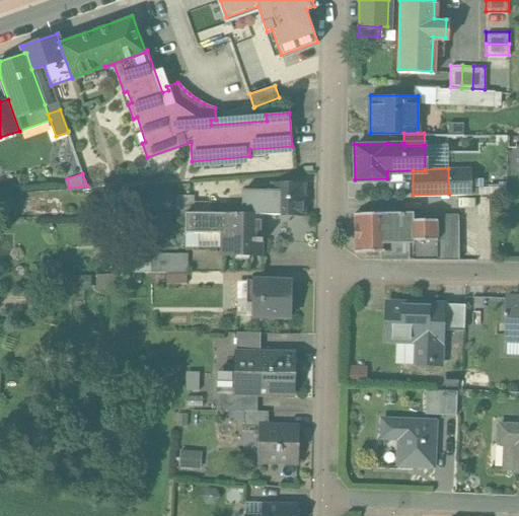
[(272,190),(243,190),(243,212),(263,213),(304,213),(304,182),(272,182),(272,190)]
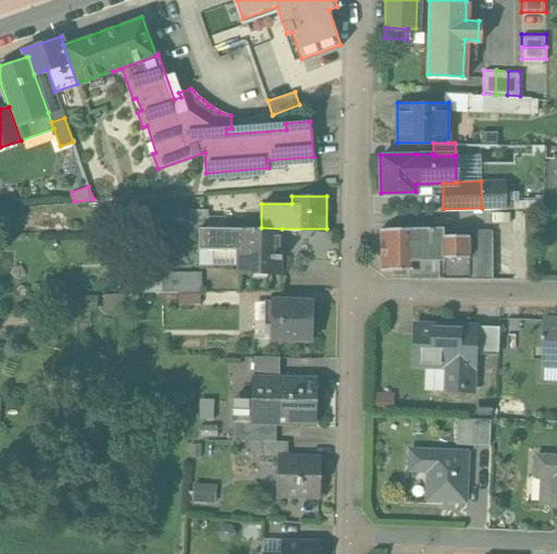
[(261,228),(200,228),(199,229),(212,229),(212,247),(239,248),(238,271),(282,272),(282,229),(261,228)]
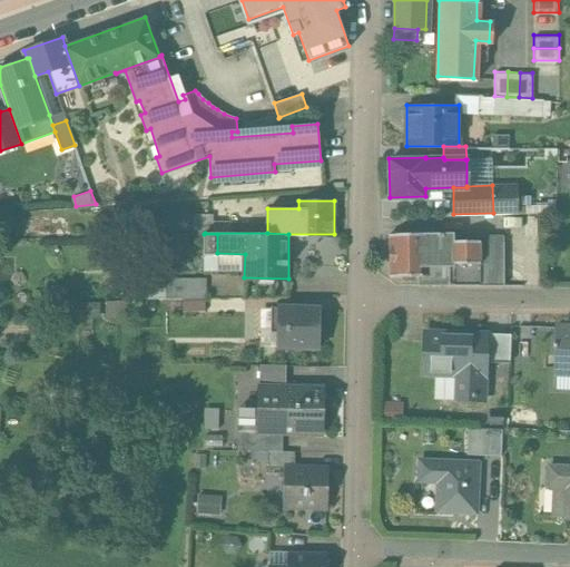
[(453,237),(391,236),(390,274),(425,275),(425,265),(450,266),(453,266),(453,243),(453,237)]
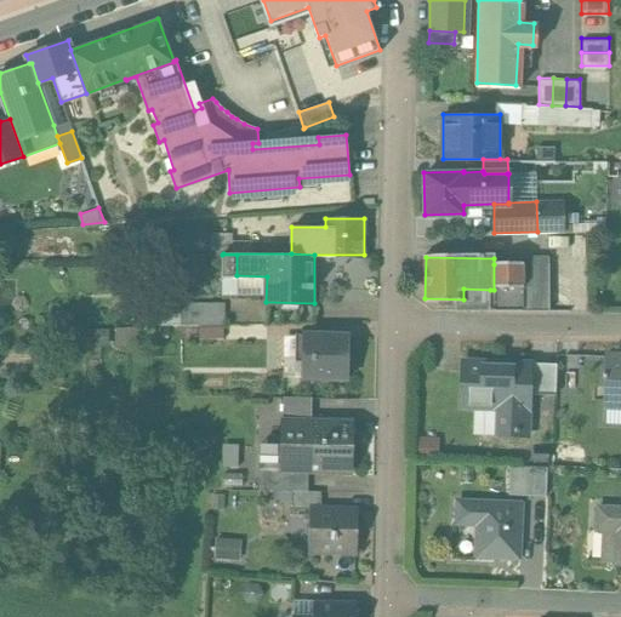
[(547,266),(494,264),(494,290),(490,290),(490,309),(546,309),(547,266)]
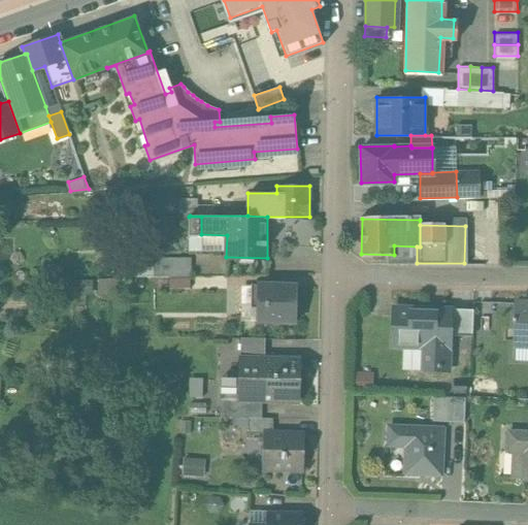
[(127,275),(169,275),(190,275),(190,257),(127,258),(127,275)]
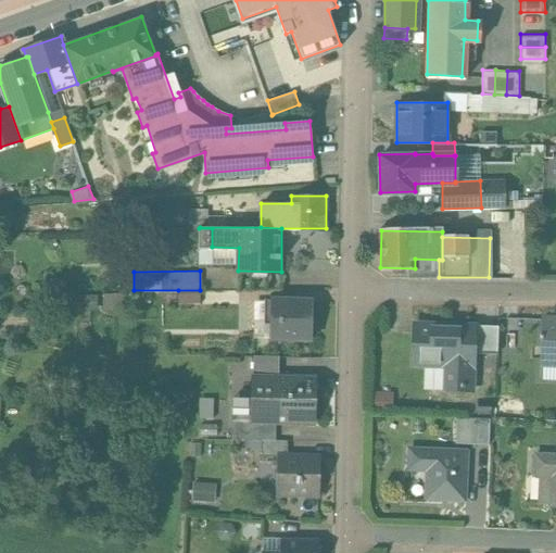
[(200,302),(200,290),(178,290),(178,303),(200,302)]
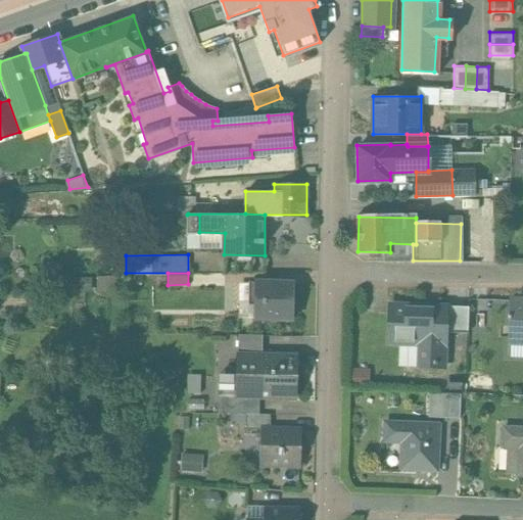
[(293,282),(250,281),(249,302),(255,302),(255,317),(292,318),(293,282)]
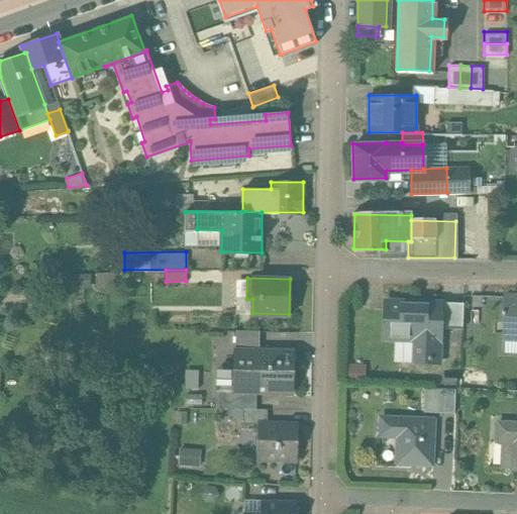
[(516,295),(504,295),(503,310),(502,310),(501,315),(503,315),(502,336),(516,336),(516,295)]
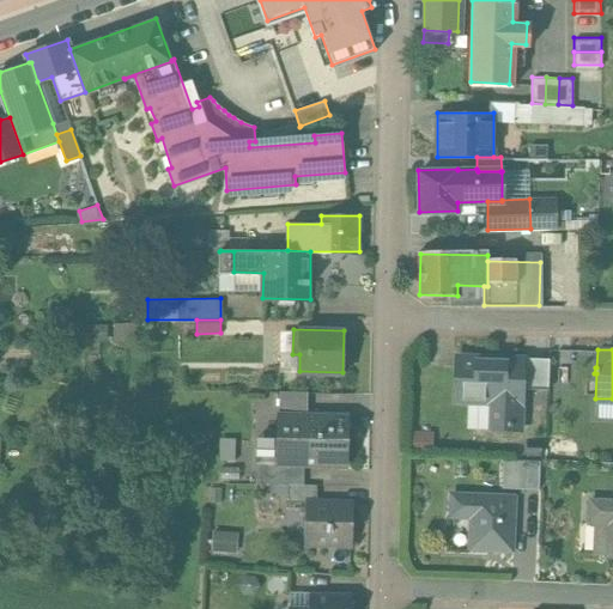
[(525,358),(459,355),(457,401),(493,402),(492,426),(521,427),(523,387),(525,358)]
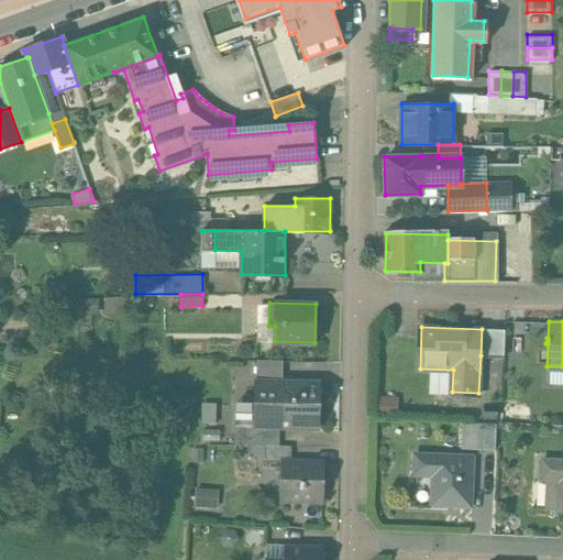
[(505,330),(482,329),(481,355),(504,357),(505,330)]
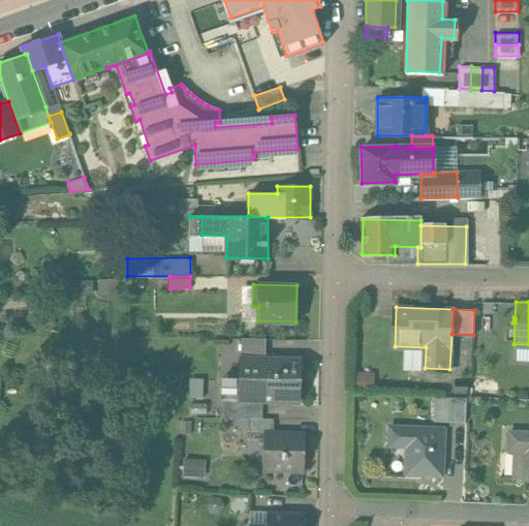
[(241,357),(242,340),(217,340),(216,387),(191,385),(191,405),(220,405),(220,398),(241,398),(241,357)]
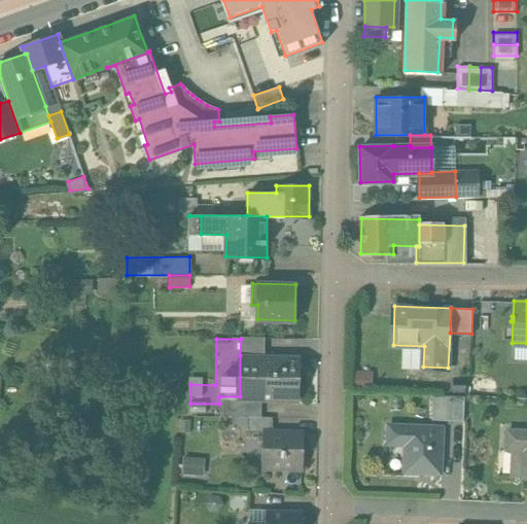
[(241,339),(240,355),(274,355),(274,340),(241,339)]
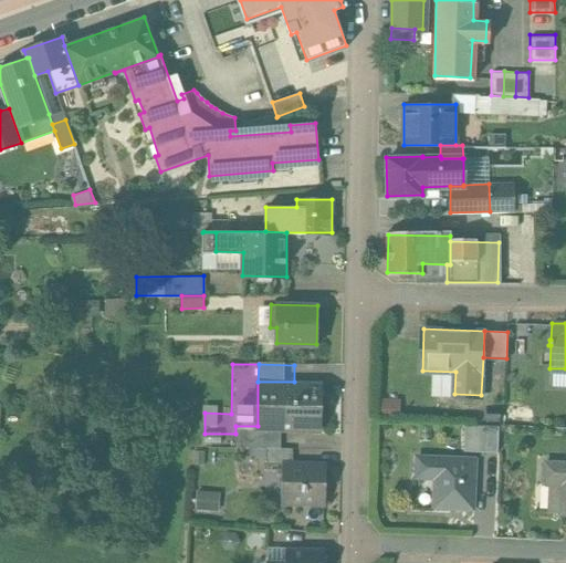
[(294,382),(258,382),(258,426),(258,428),(281,428),(318,429),(320,383),(294,382)]
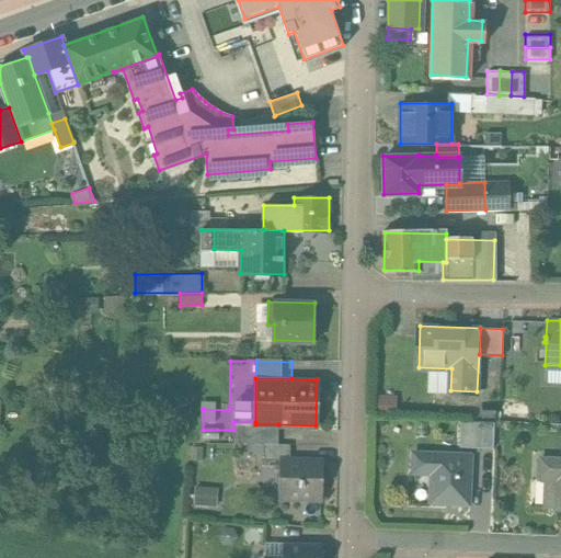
[(494,421),(481,420),(481,421),(480,446),(493,447),(494,421)]
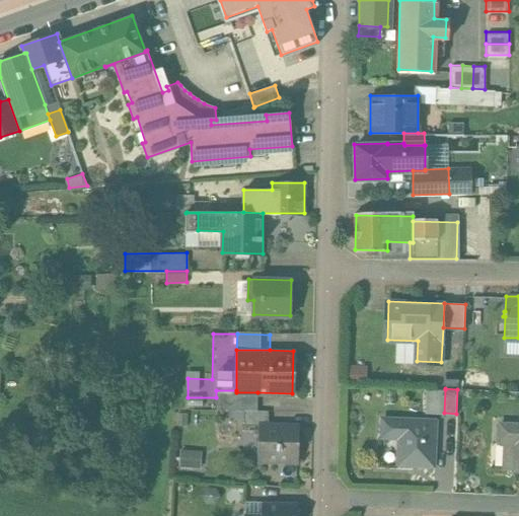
[(445,389),(432,389),(432,413),(444,413),(445,389)]
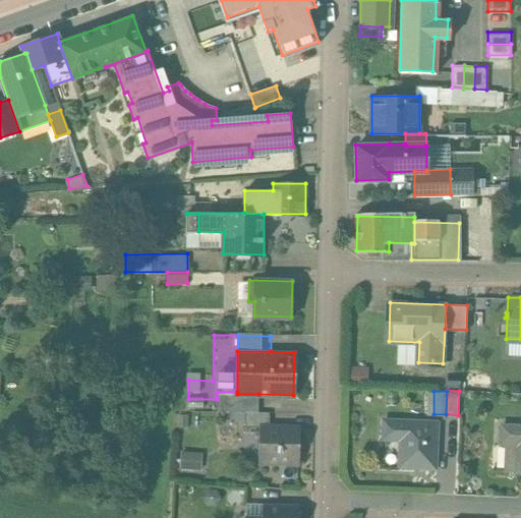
[(217,392),(217,399),(217,409),(244,410),(257,410),(258,394),(237,394),(237,392),(217,392)]
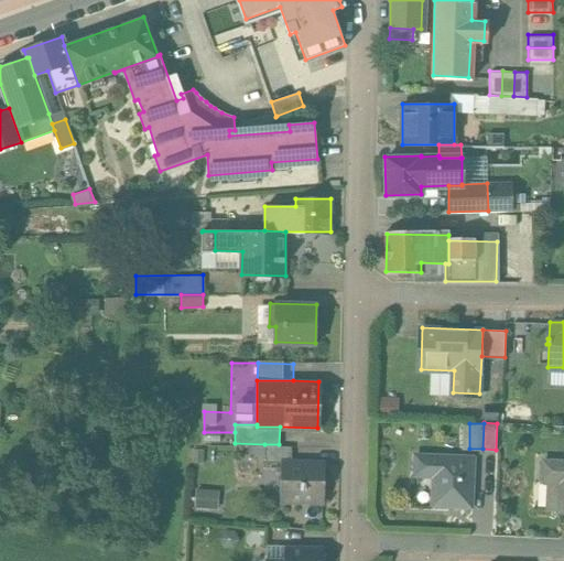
[(279,444),(264,444),(264,461),(283,461),(283,459),(293,459),(293,445),(279,444)]
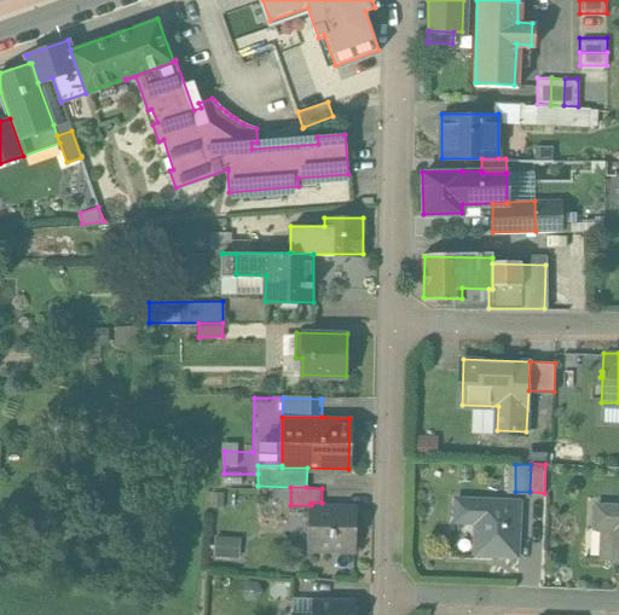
[(520,500),(455,498),(455,520),(475,521),(474,552),(518,555),(520,500)]
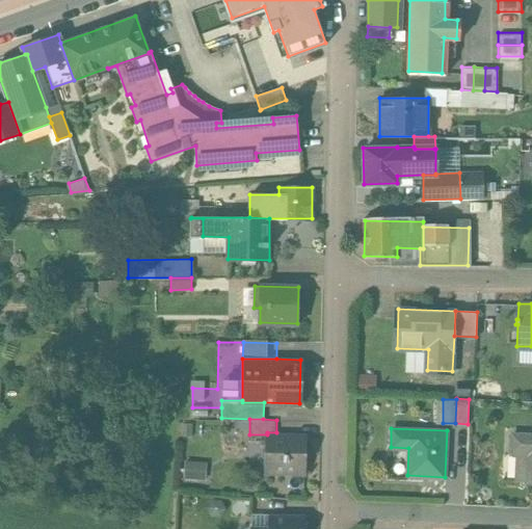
[(276,432),(267,432),(267,434),(266,470),(303,470),(304,433),(276,432)]
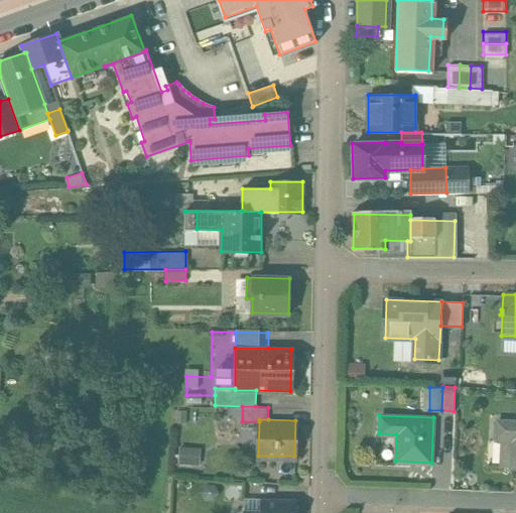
[(515,420),(497,420),(496,439),(502,439),(500,466),(512,466),(515,466),(515,420)]
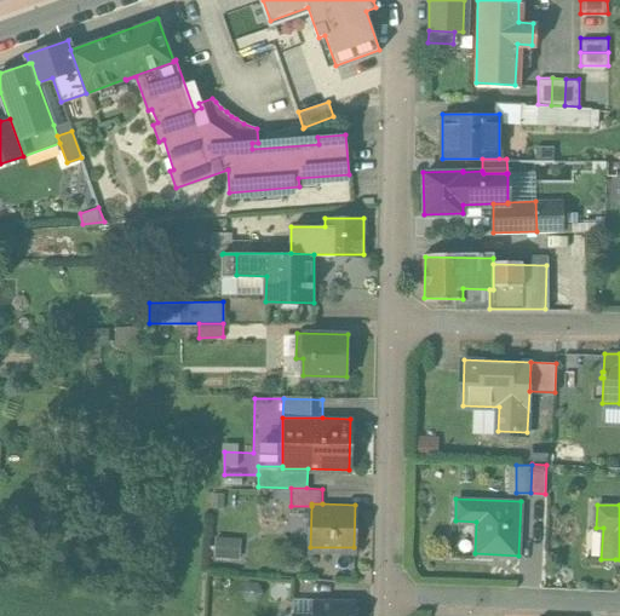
[(240,557),(241,540),(217,537),(216,554),(240,557)]
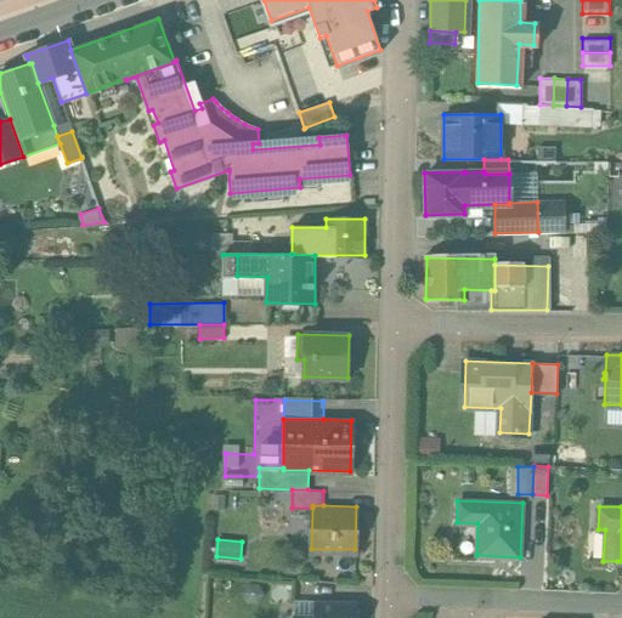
[(348,617),(349,600),(309,600),(309,616),(288,616),(288,617),(348,617)]
